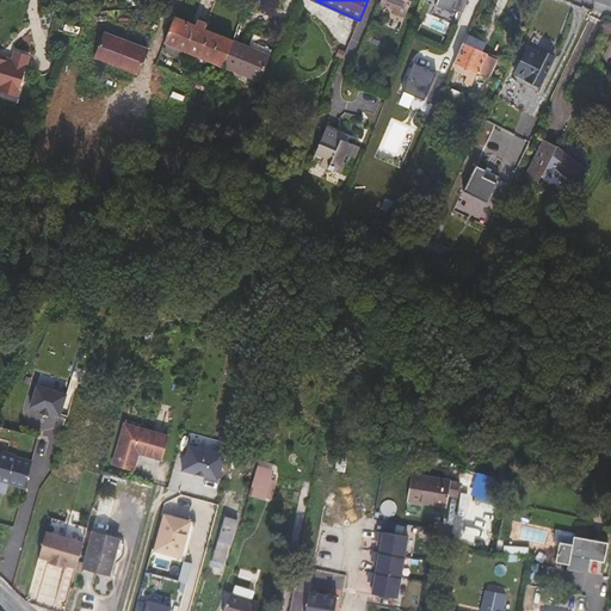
[(406,17),(411,0),(380,0),(378,2),(394,10),(393,12),(406,17)]
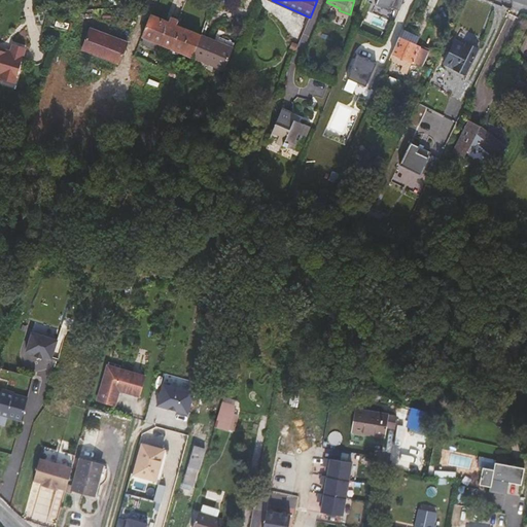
[(390,7),(398,10),(402,0),(376,0),(375,5),(389,11),(390,7)]
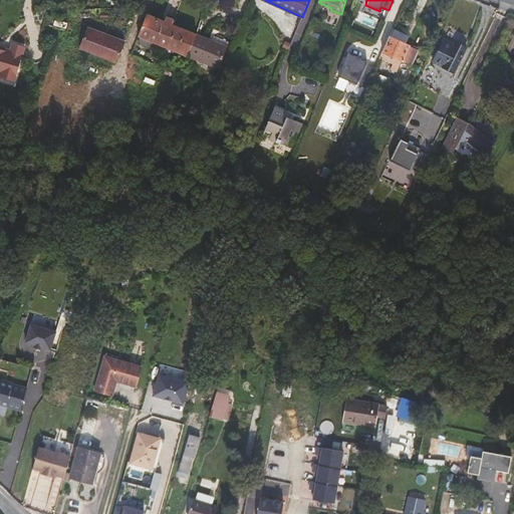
[(196,35),(147,15),(138,36),(188,55),(196,35)]
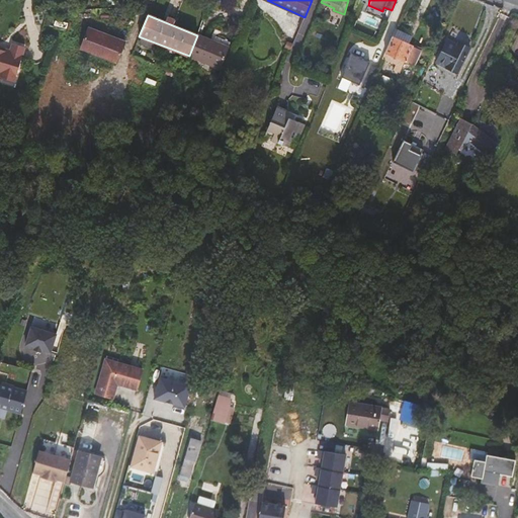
[(123,40),(113,37),(113,39),(106,36),(106,34),(86,27),(79,48),(115,61),(123,40)]
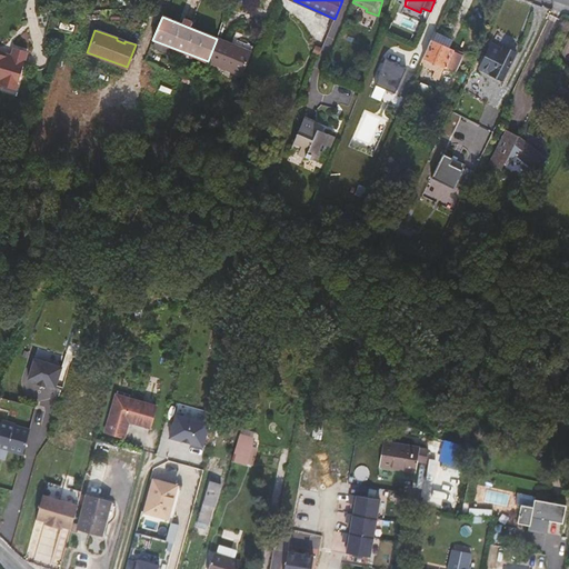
[(455,40),(435,30),(430,39),(450,49),(455,40)]
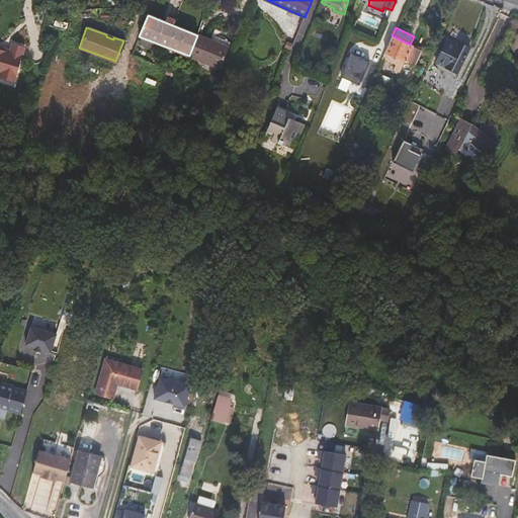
[(220,69),(230,44),(216,37),(213,41),(197,35),(189,56),(220,69)]
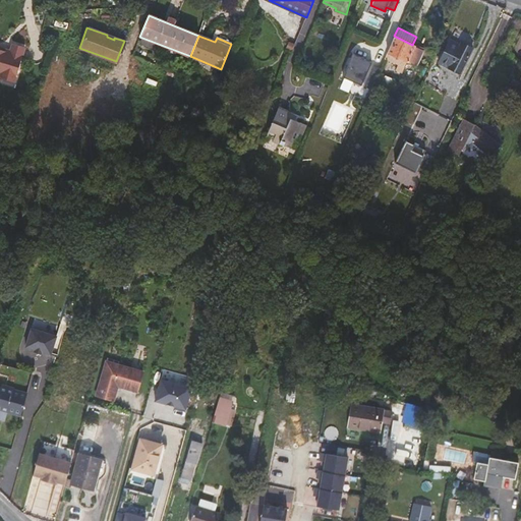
[(417,66),(424,51),(412,45),(394,36),(384,58),(398,65),(396,70),(403,73),(408,62),(409,62),(417,66)]
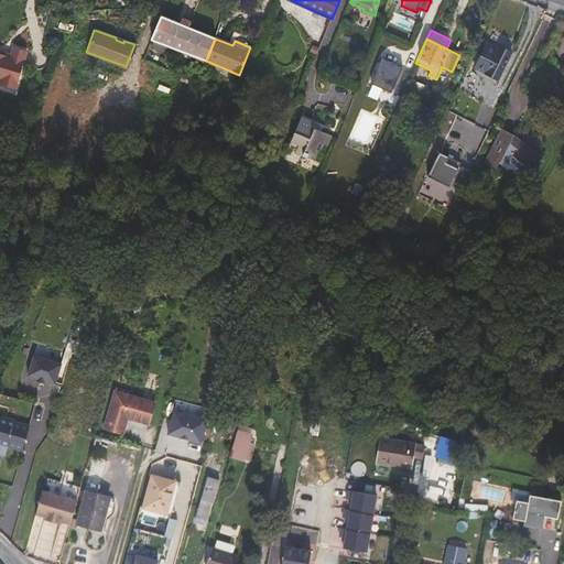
[(499,79),(512,52),(502,47),(501,50),(487,43),(475,68),(499,79)]
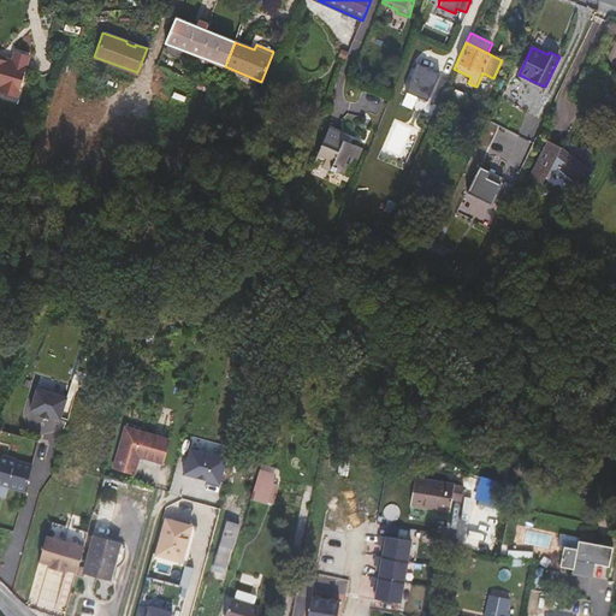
[(0,92),(16,98),(29,55),(15,51),(11,60),(5,58),(4,60),(0,58),(0,92)]
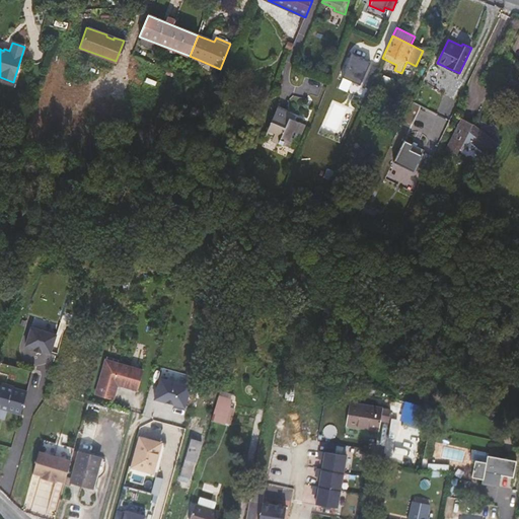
[(360,84),(370,61),(363,58),(362,59),(360,58),(360,57),(351,53),(342,76),(360,84)]
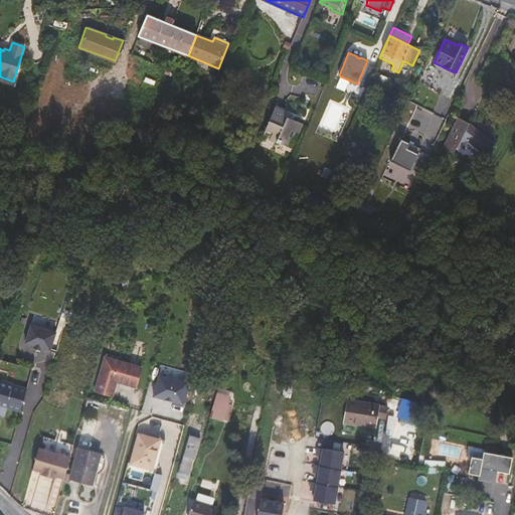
[(456,72),(434,62),(432,65),(454,76),(456,72)]
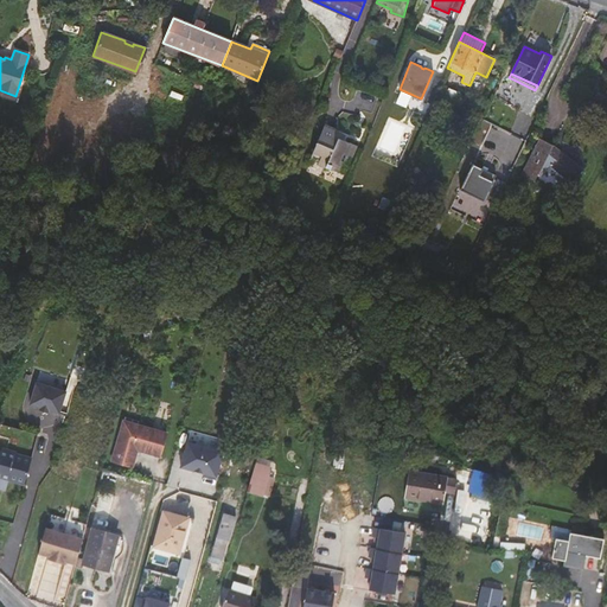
[(432,103),(442,80),(435,76),(425,100),(432,103)]
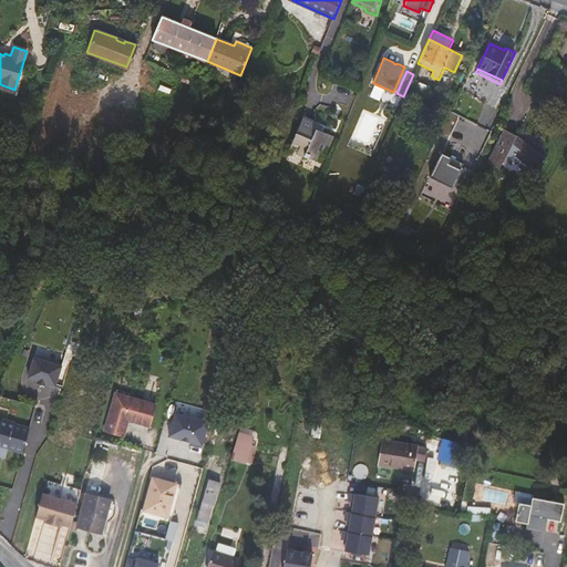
[(562,103),(566,92),(566,91),(558,86),(552,98),(562,103)]
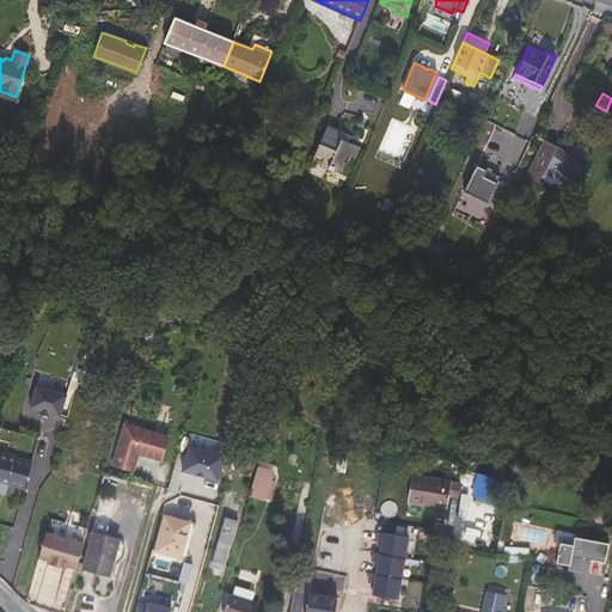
[(356,160),(362,148),(346,141),(344,142),(342,141),(344,135),(326,128),(313,158),(330,165),(329,169),(343,175),(348,165),(350,166),(353,158),(356,160)]
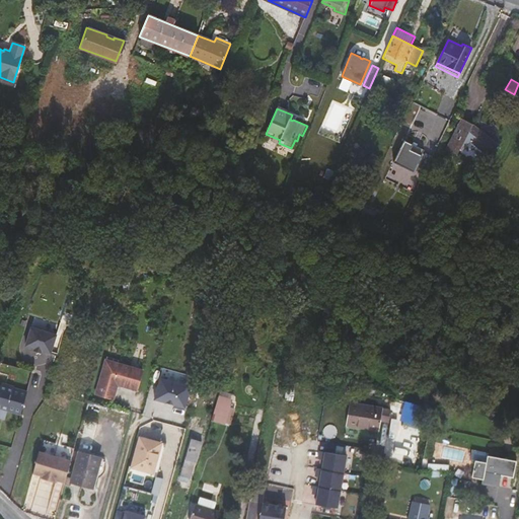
[(490,157),(500,144),(479,129),(476,132),(471,128),(473,125),(461,119),(446,149),(457,155),(460,148),(462,150),(469,142),(490,157)]
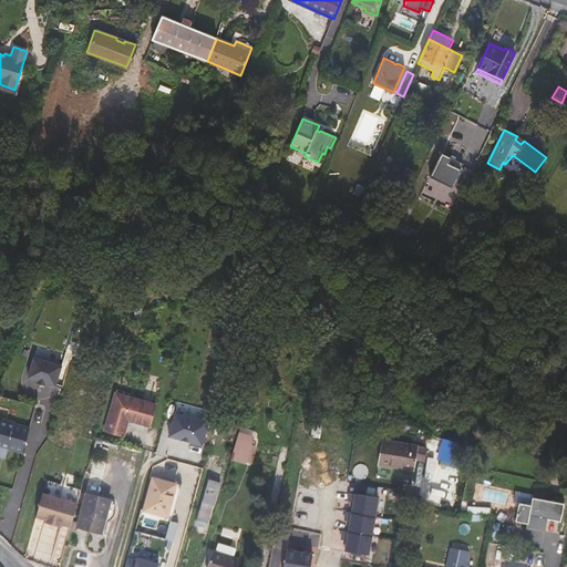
[(453,187),(464,163),(443,153),(431,177),(453,187)]
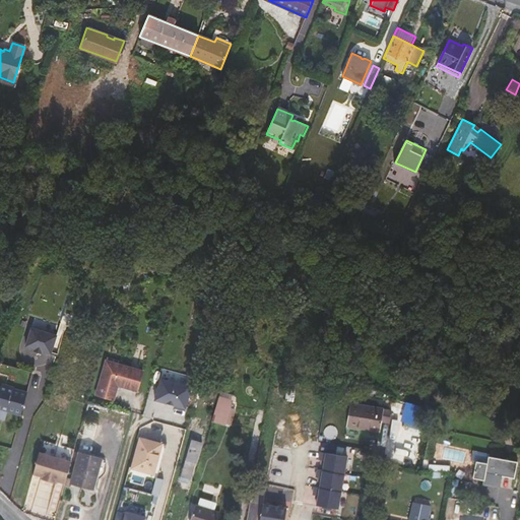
[(434,154),(428,151),(420,165),(426,168),(423,173),(425,174),(434,154)]
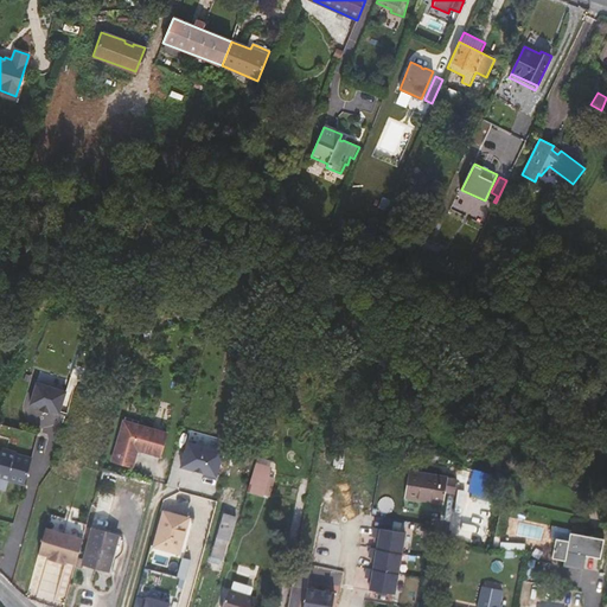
[(255,366),(259,355),(235,349),(231,359),(255,366)]
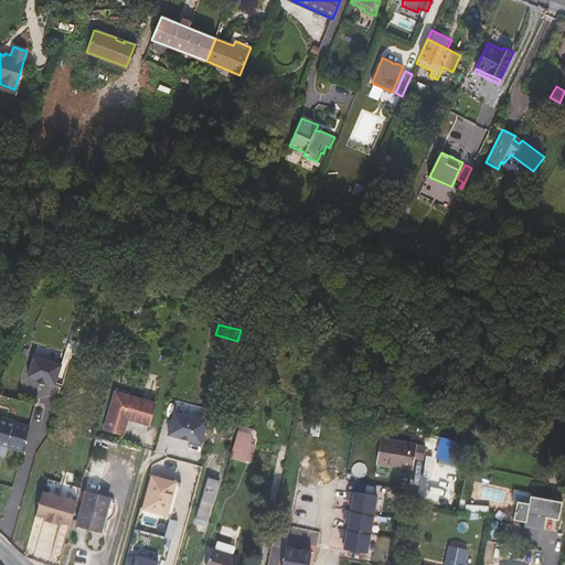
[(45,382),(54,385),(62,365),(34,356),(28,376),(36,380),(45,382)]
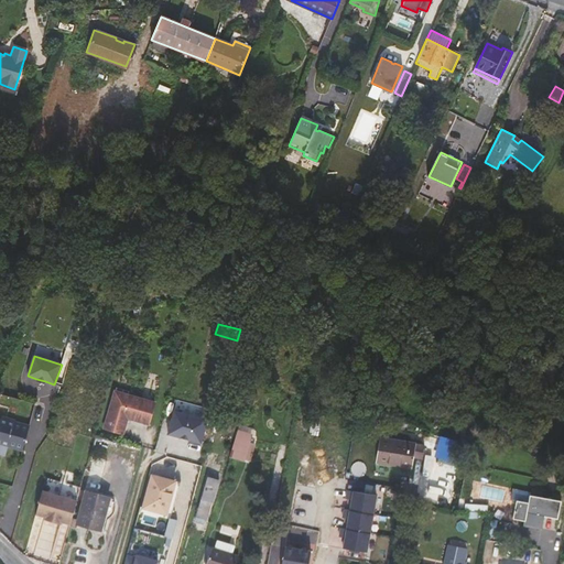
[(128,416),(149,423),(155,402),(128,394),(127,399),(114,396),(105,427),(122,433),(128,416)]
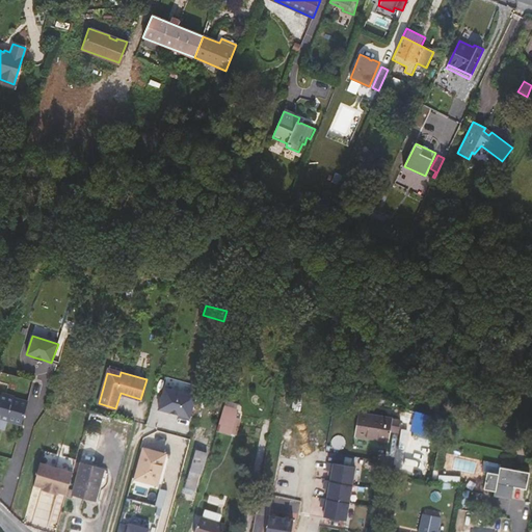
[(195,395),(164,387),(159,409),(169,411),(170,409),(180,411),(179,415),(189,418),(195,395)]
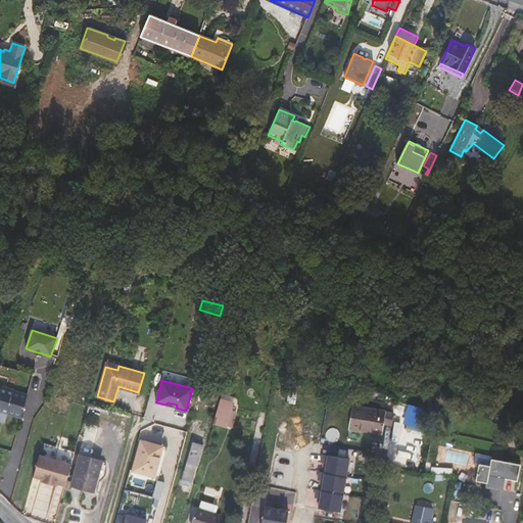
[(0,412),(7,414),(13,389),(1,386),(0,390),(0,412)]
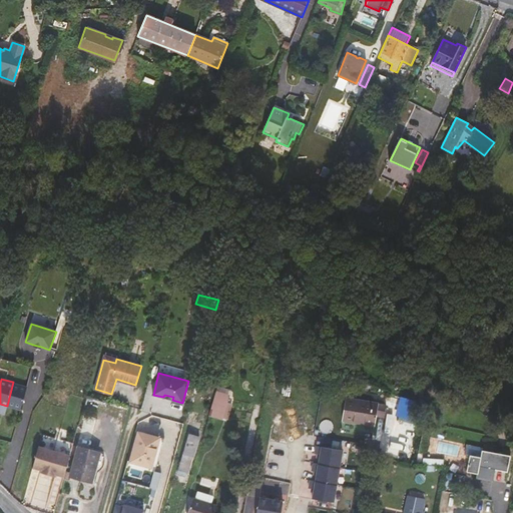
[(291,397),(293,383),(283,381),(281,395),(291,397)]
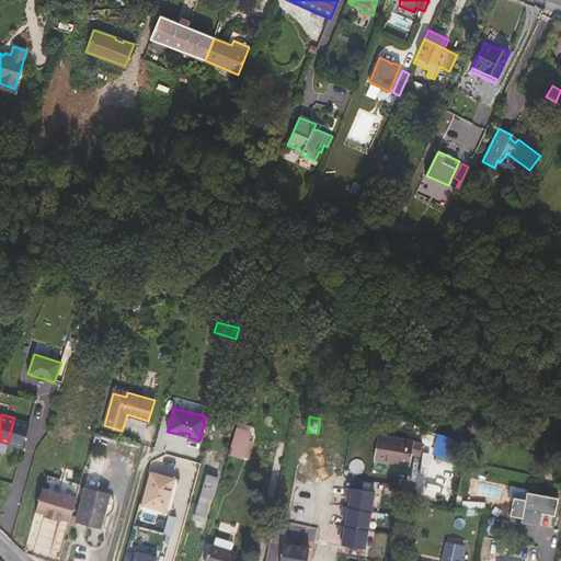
[(16,446),(23,422),(15,420),(15,419),(14,418),(8,444),(16,446)]
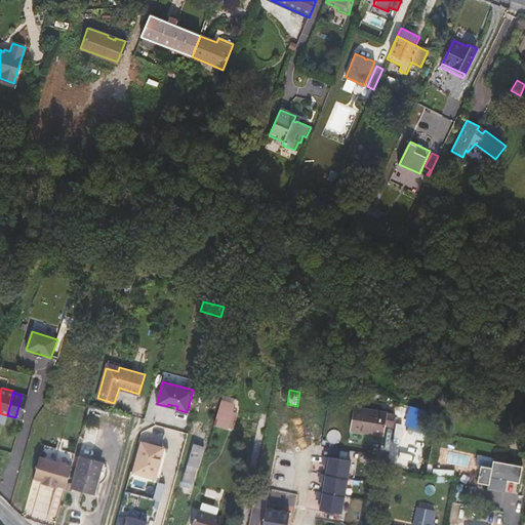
[(22,419),(28,396),(22,395),(15,417),(22,419)]
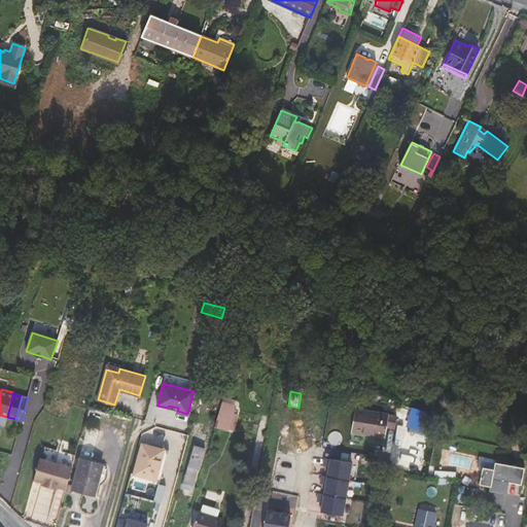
[(230,431),(236,409),(221,405),(214,427),(230,431)]
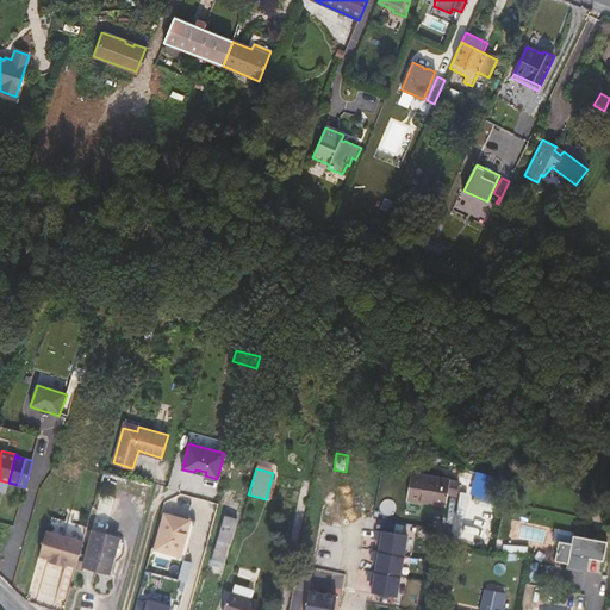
[(437,478),(411,473),(406,499),(433,504),(437,478)]
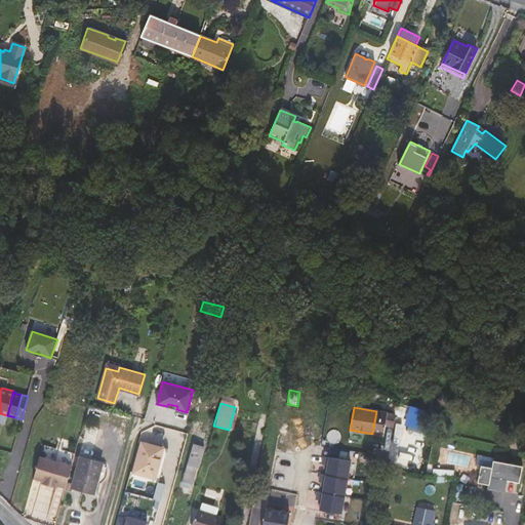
[(385,426),(387,413),(376,411),(372,434),(384,436),(385,426)]
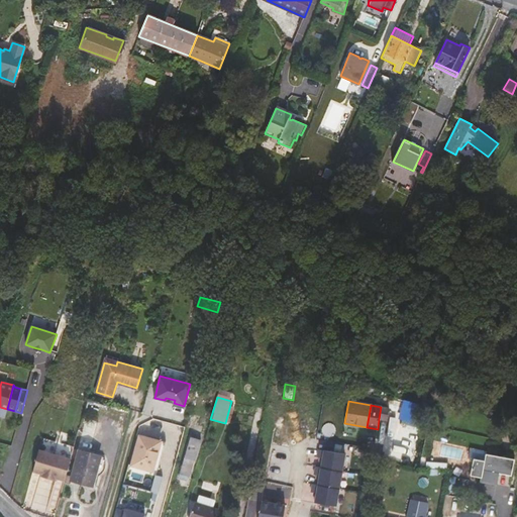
[(389,408),(381,407),(379,419),(387,420),(389,408)]
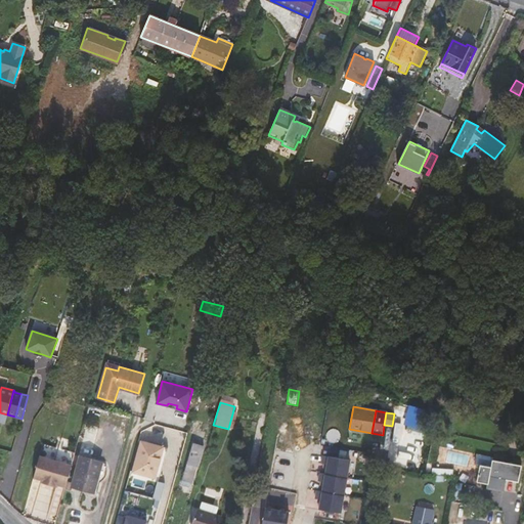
[(433,426),(409,418),(406,428),(431,435),(433,426)]
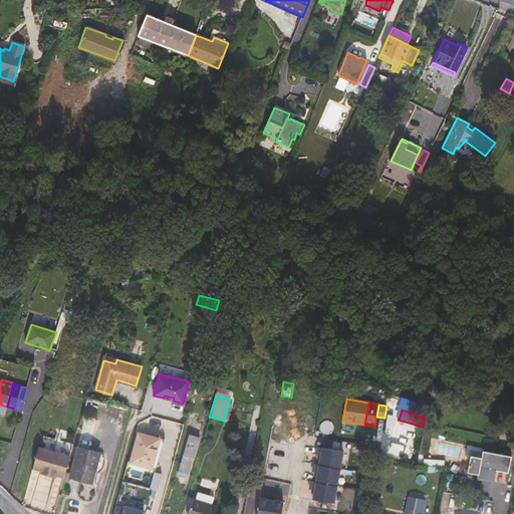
[(157,469),(165,438),(160,437),(160,439),(139,434),(131,463),(157,469)]
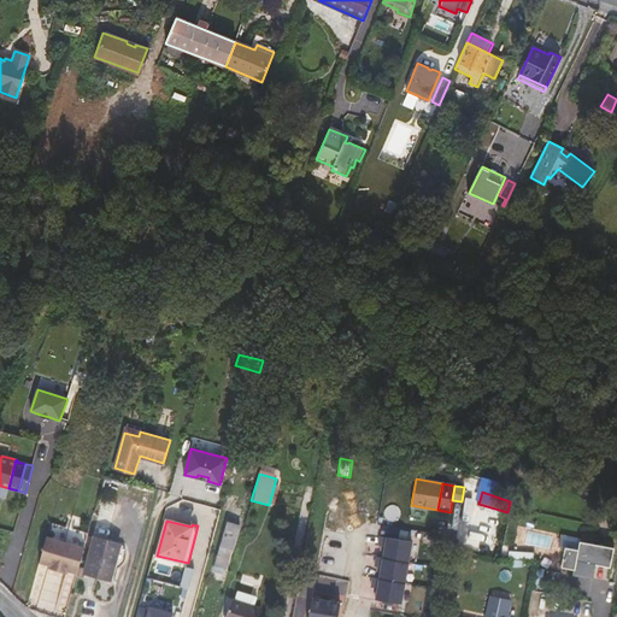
[(233,550),(240,526),(227,522),(213,569),(224,573),(230,550),(233,550)]
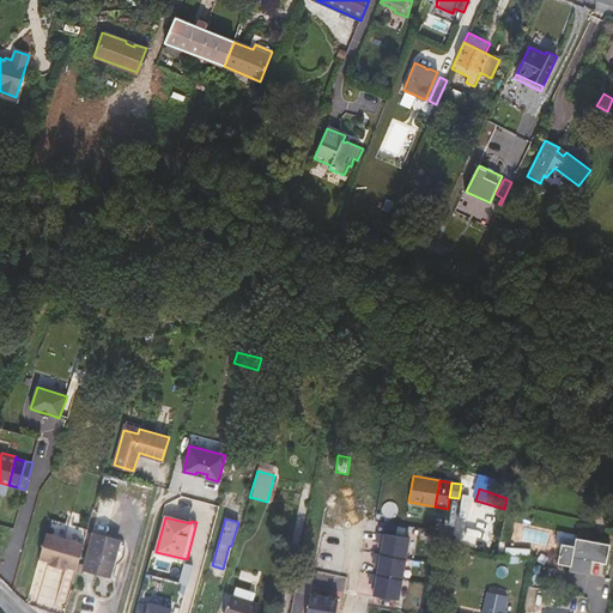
[(398,599),(408,539),(377,533),(376,541),(383,542),(381,554),(374,553),(372,563),(378,564),(377,576),(370,574),(369,583),(375,584),(374,596),(398,599)]
